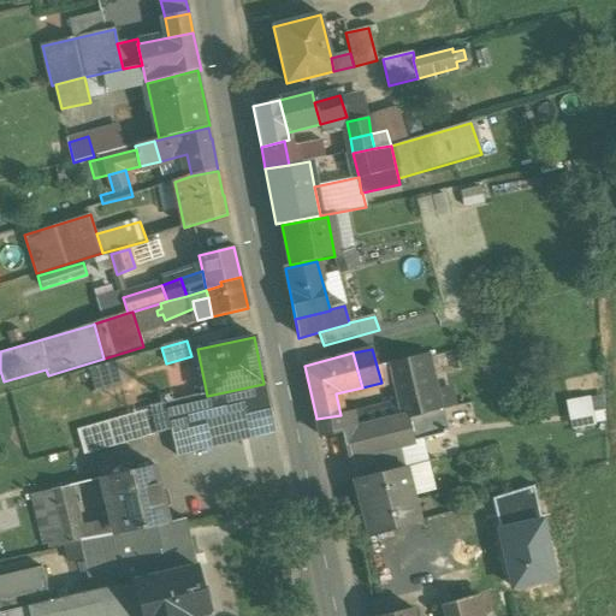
[(427,354),(394,362),(408,419),(442,410),(427,354)]
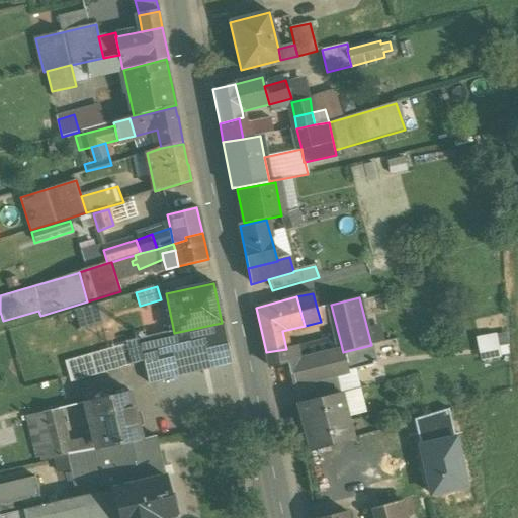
[(81,326),(111,318),(107,303),(77,311),(81,326)]
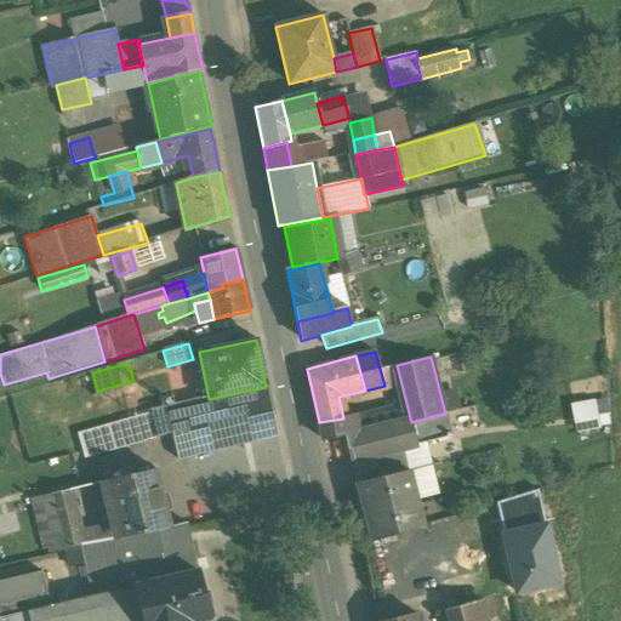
[(209,399),(167,408),(172,432),(180,459),(255,440),(251,421),(273,416),(266,387),(209,399)]
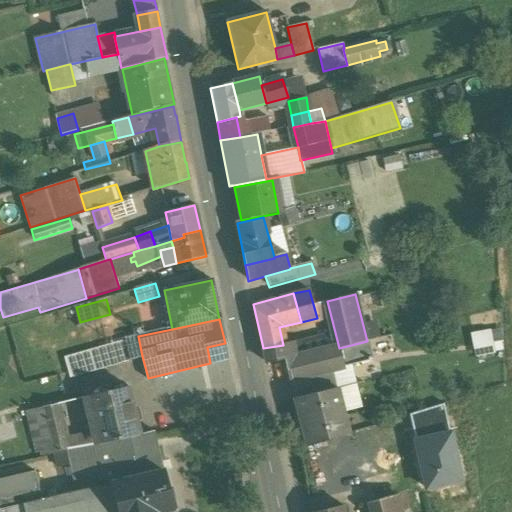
[(476,353),(504,352),(503,328),(475,330),(476,353)]
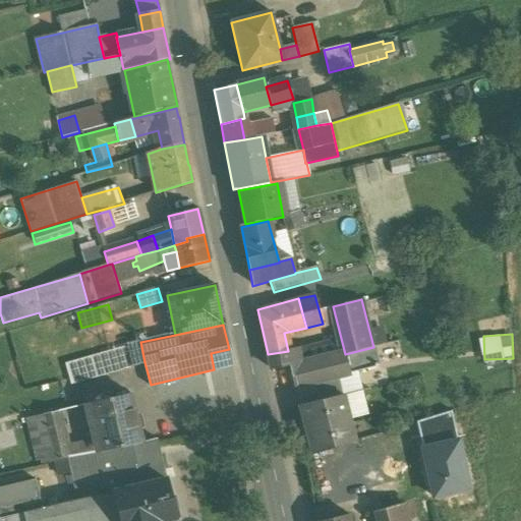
[(140,342),(126,346),(131,366),(145,362),(140,342)]
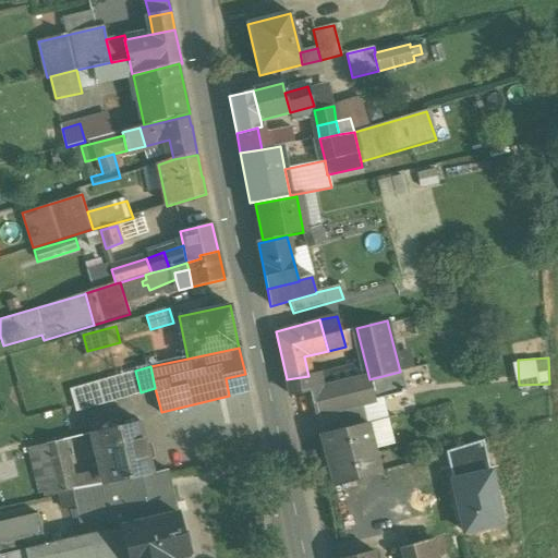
[(134,371),(70,390),(75,413),(141,393),(141,392),(134,371)]
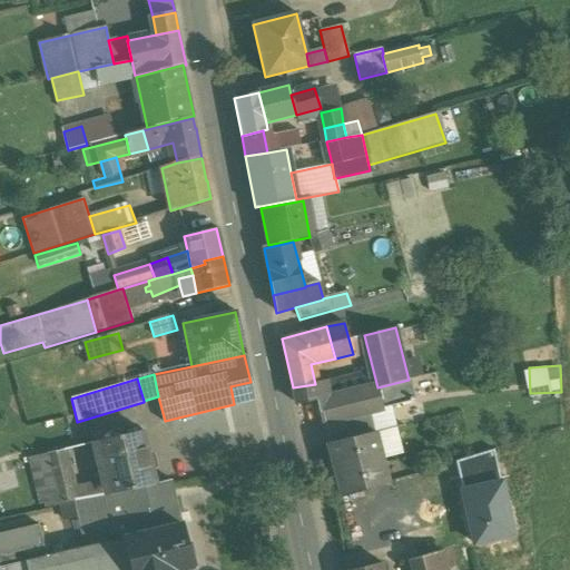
[(409,380),(377,387),(383,409),(414,401),(409,380)]
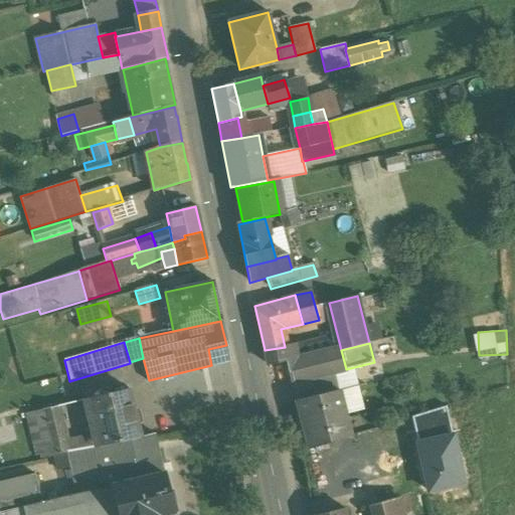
[(303,359),(300,344),(285,347),(288,361),(286,362),(290,383),(292,383),(321,375),(317,356),(303,359)]
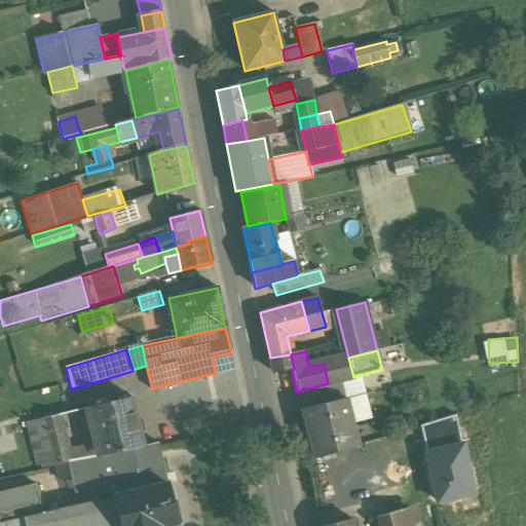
[(291,354),(270,358),(273,374),(292,370),(294,369),(291,354)]
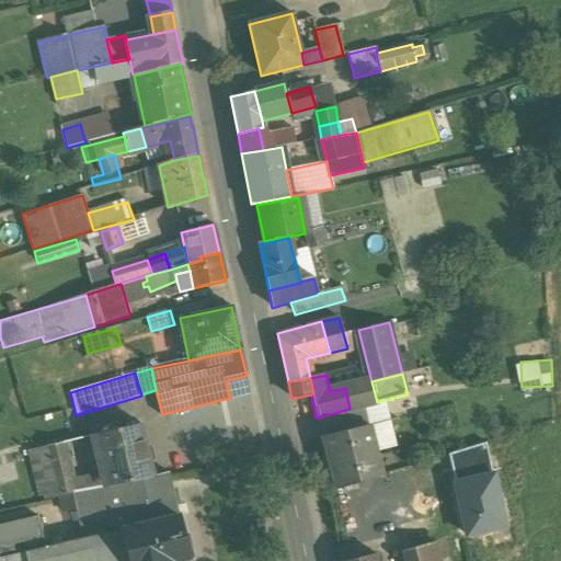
[(371,381),(345,388),(350,409),(364,405),(377,402),(371,381)]
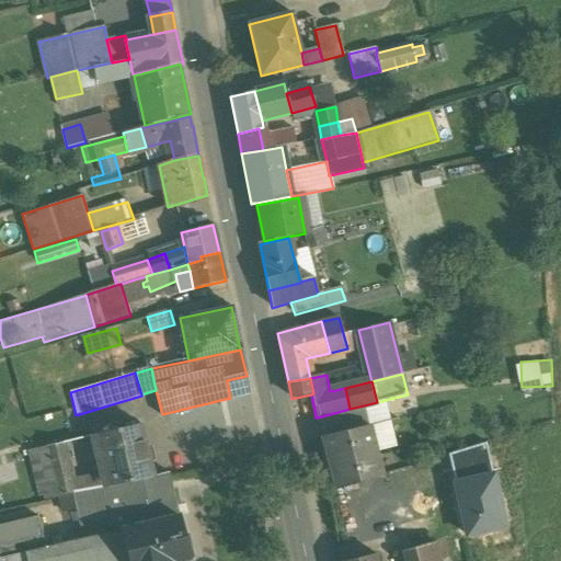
[(350,409),(318,418),(322,437),(368,425),(364,405),(350,409)]
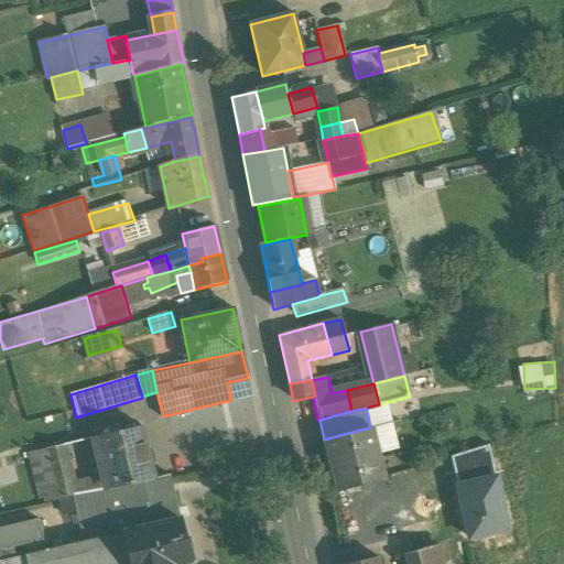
[(140,426),(96,437),(109,489),(152,478),(140,426)]
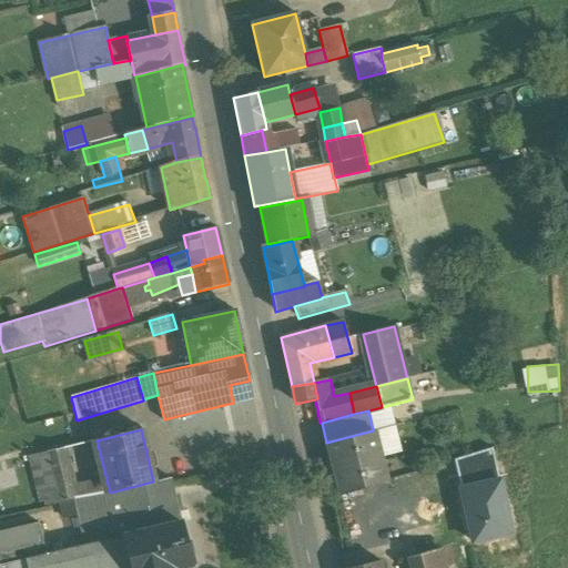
[(373,430),(326,443),(333,469),(379,457),(373,430)]
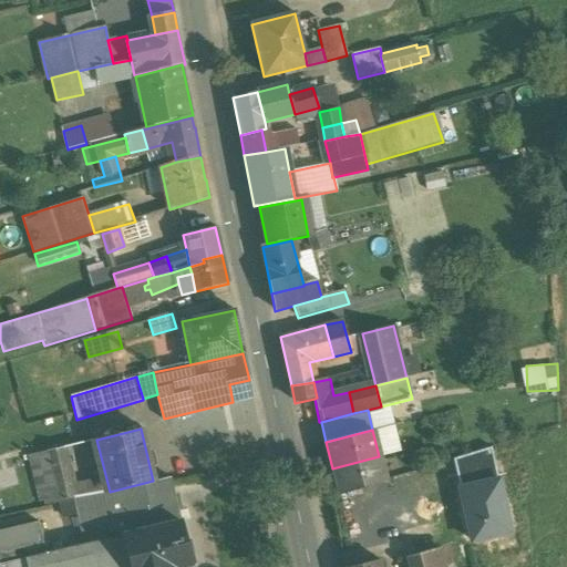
[(63,447),(47,452),(59,502),(75,498),(64,453),(63,447)]
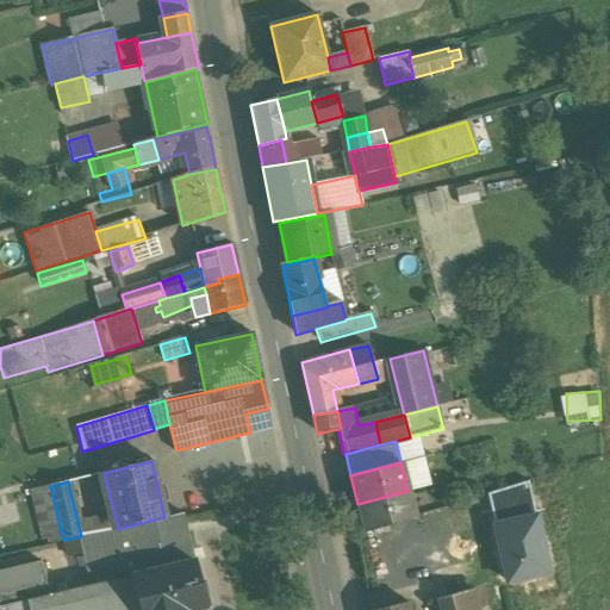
[(486,495),(492,518),(531,509),(526,485),(486,495)]
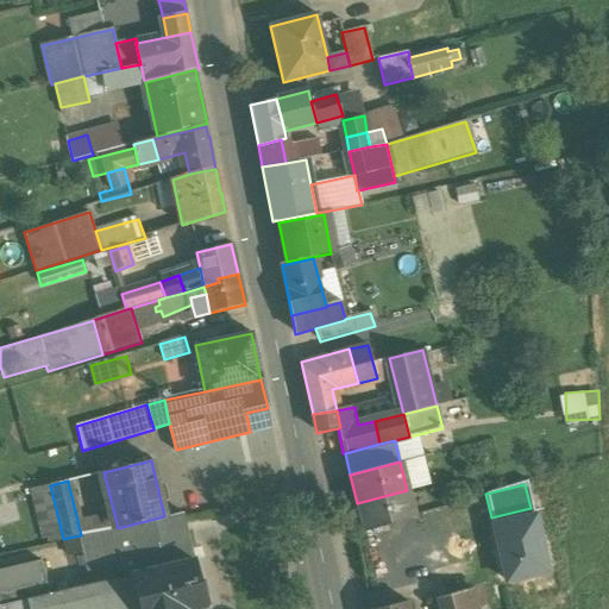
[(407,490),(357,503),(364,532),(413,516),(407,490)]
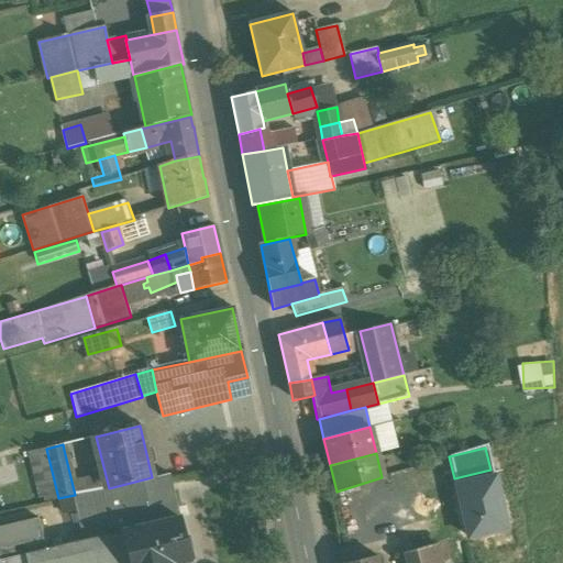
[(505,527),(490,470),(454,478),(470,537),(505,527)]
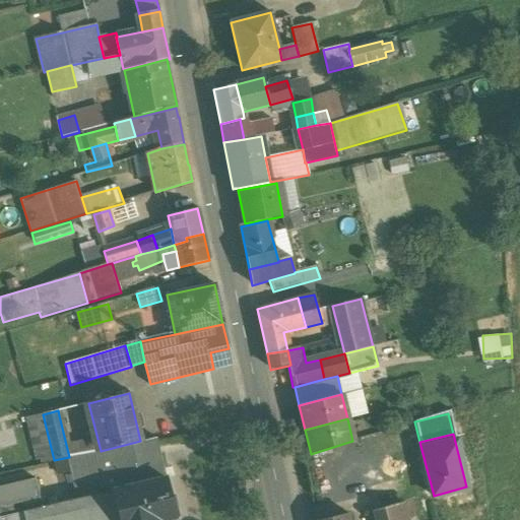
[(155,440),(133,445),(141,483),(165,478),(155,440)]
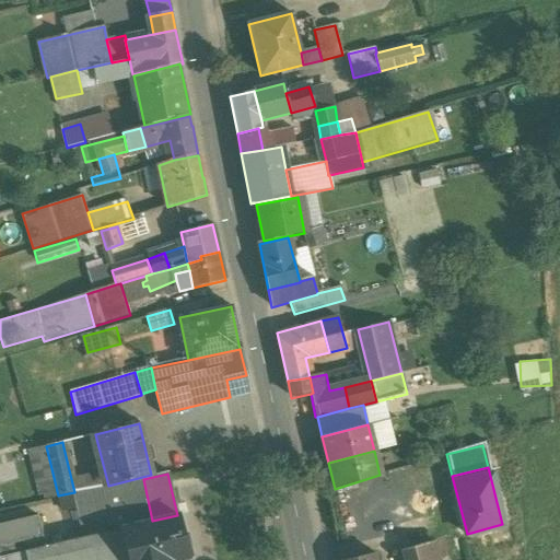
[(143,479),(123,483),(132,526),(152,521),(143,479)]
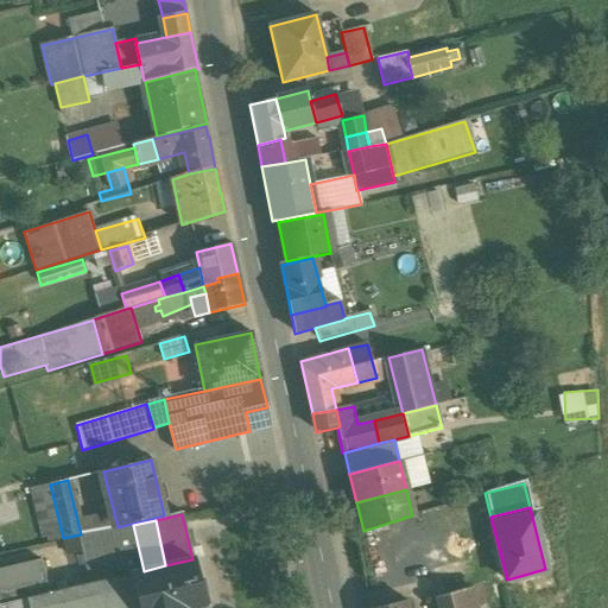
[(133,525),(80,537),(90,583),(131,574),(144,571),(133,525)]
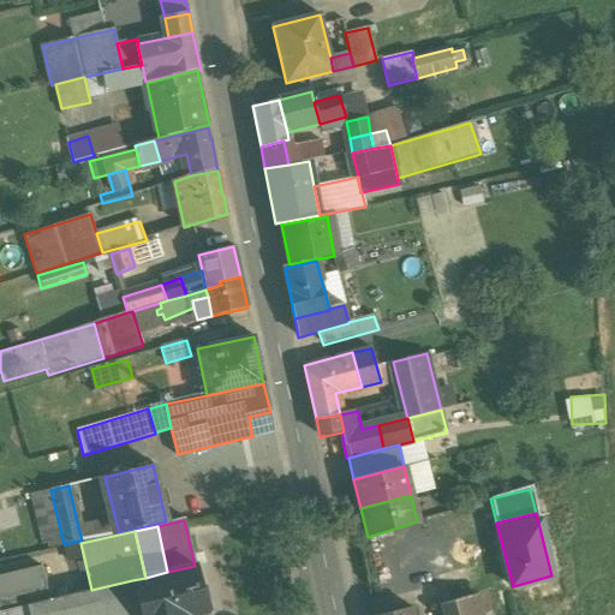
[(145,578),(132,580),(139,614),(207,614),(195,566),(167,572),(145,578)]
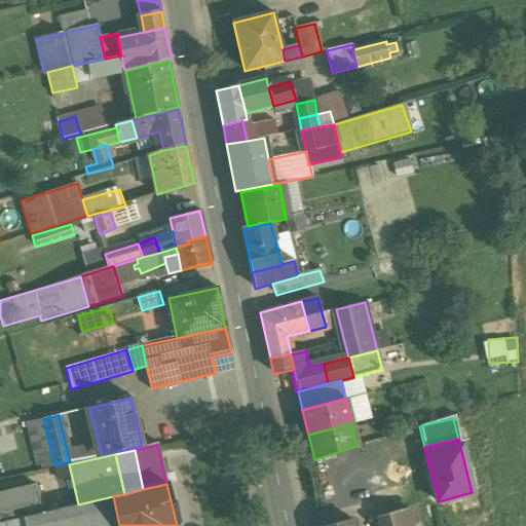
[(34,485),(0,492),(0,523),(24,518),(42,514),(34,485)]
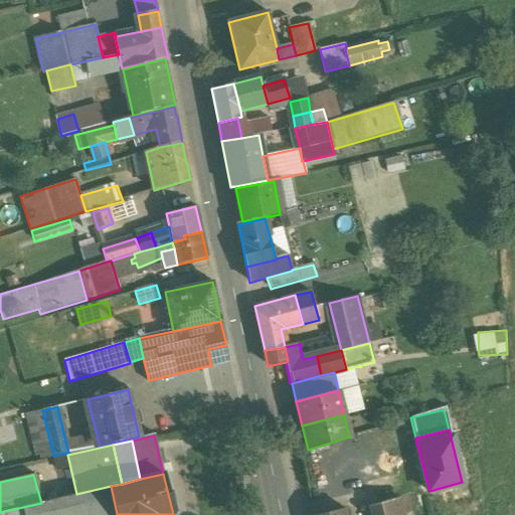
[(41,503),(23,507),(24,514),(117,514),(111,486),(76,494),(41,503)]
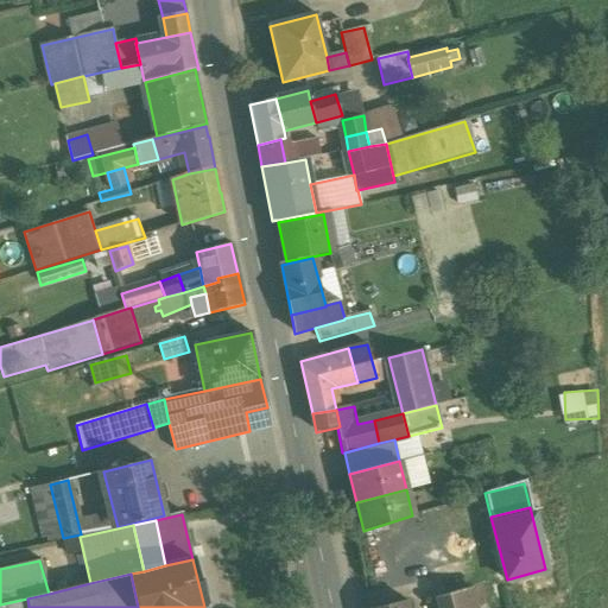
[(474,607),(469,589),(437,597),(439,607),(474,607)]
